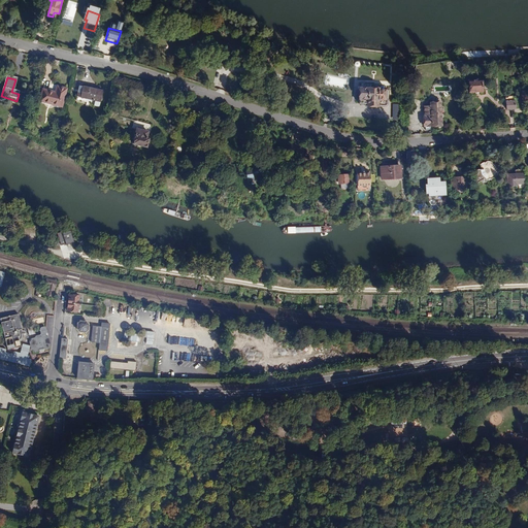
[(482,79),(469,80),(470,91),(482,90),(482,79)]
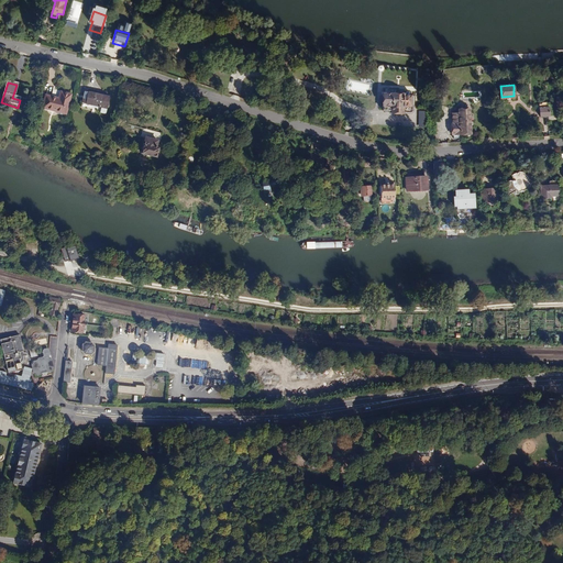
[(110,98),(86,91),(83,103),(107,109),(110,98)]
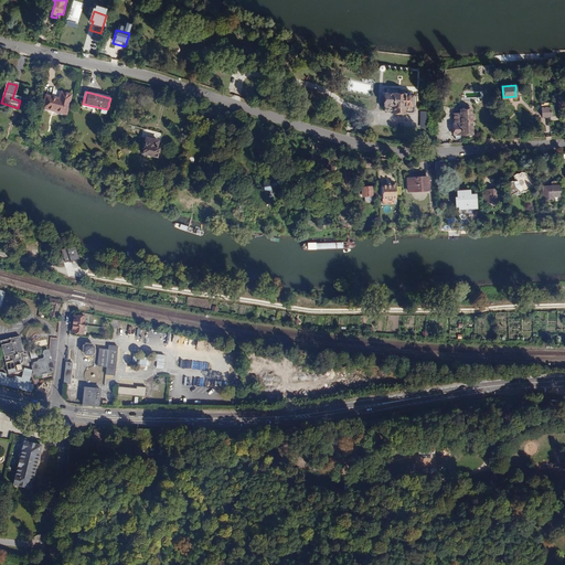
[(46,97),(43,108),(65,114),(71,95),(61,93),(60,100),(46,97)]
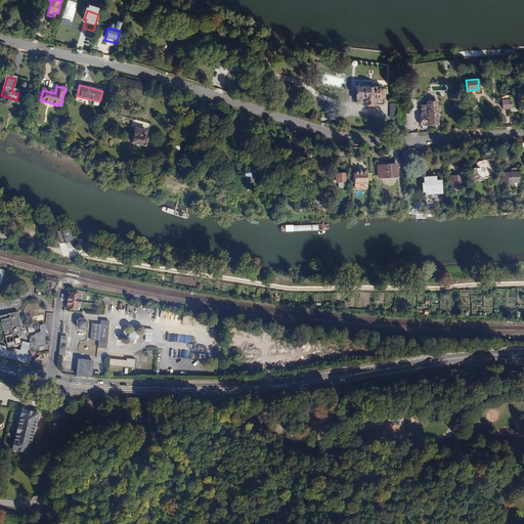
[(356,103),(364,103),(364,105),(384,105),(384,100),(385,99),(385,89),(375,89),(375,88),(356,88),(356,103)]
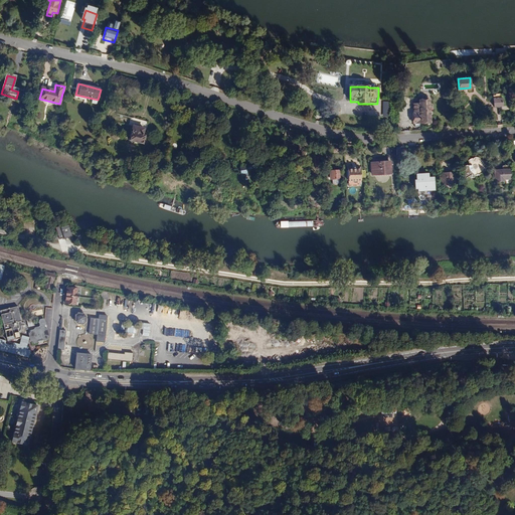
[(494,99),(494,108),(502,107),(502,95),(500,94),(496,94),(495,95),(495,99),(494,99)]
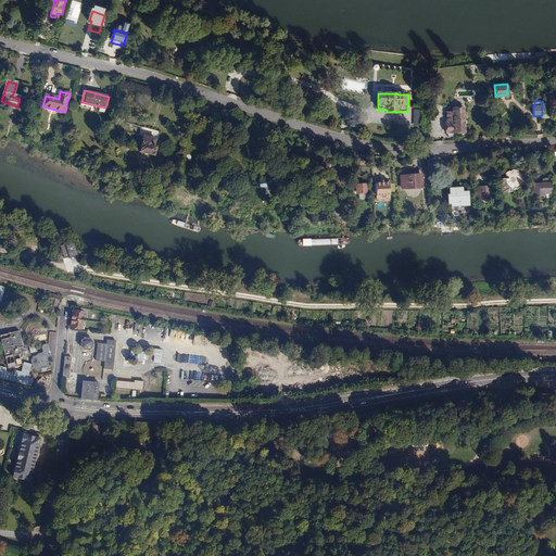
[(465,133),(465,109),(453,109),(453,112),(447,113),(447,123),(446,122),(447,133),(465,133)]
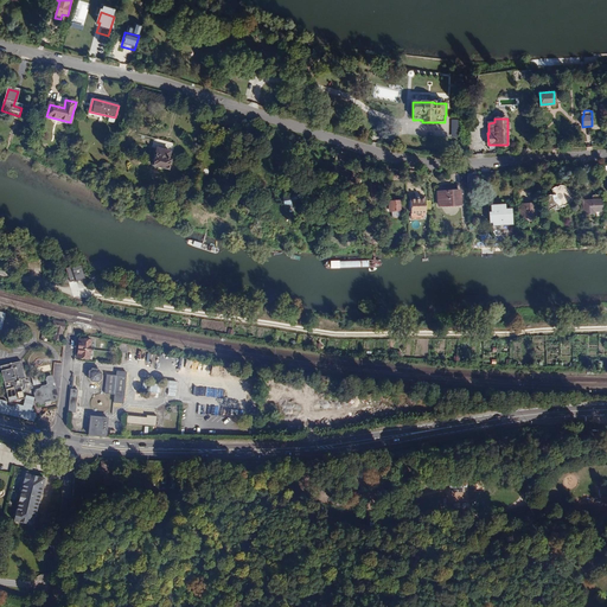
[(165,149),(160,148),(159,149),(158,149),(154,165),(170,170),(172,161),(170,160),(171,153),(165,151),(165,149)]
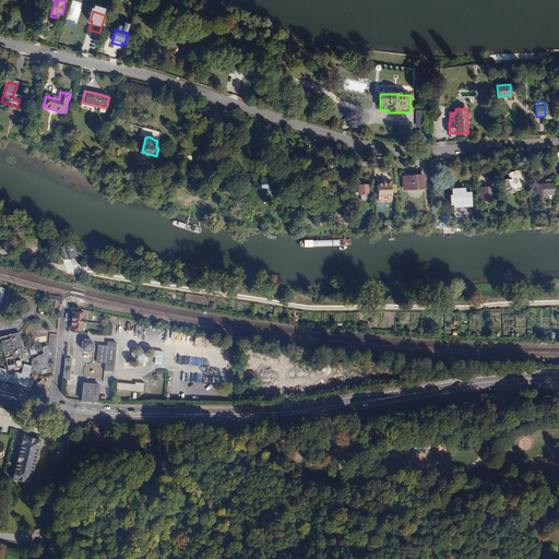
[(503,178),(500,181),(502,183),(502,185),(503,186),(504,185),(504,186),(504,187),(506,188),(506,190),(508,191),(507,193),(510,195),(515,190),(515,192),(515,193),(516,193),(518,192),(518,190),(524,188),(527,182),(525,176),(520,171),(514,170),(510,173),(507,178),(504,177),(503,178)]
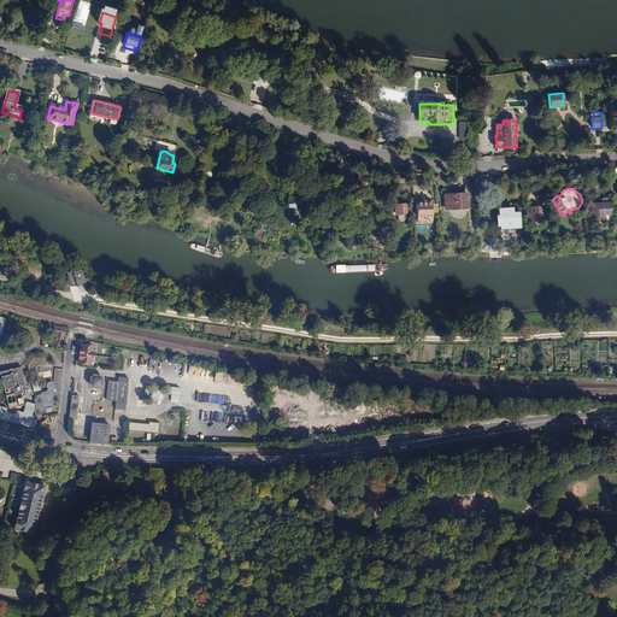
[(470,193),(445,194),(446,211),(471,209),(470,193)]
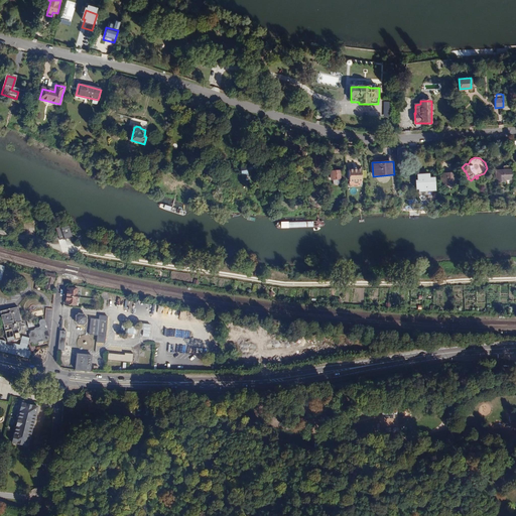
[(251,169),(241,171),(243,180),(253,178),(251,169)]
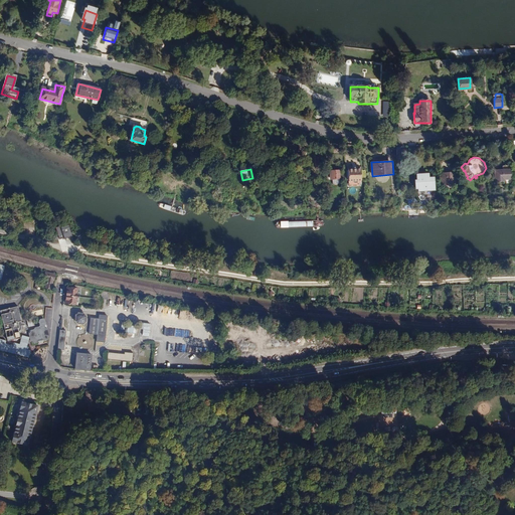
[(361,169),(349,170),(349,182),(362,181),(361,169)]
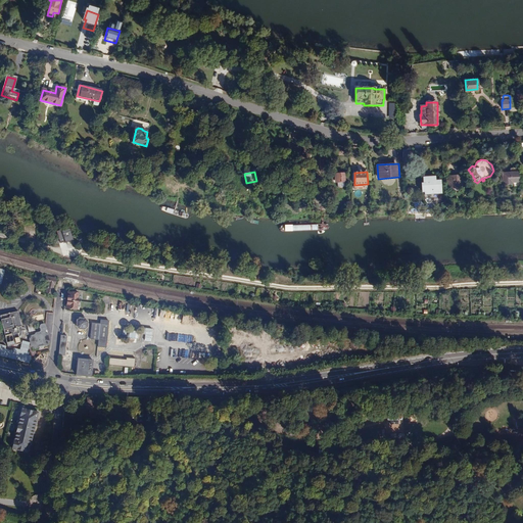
[(520,172),(504,173),(504,185),(513,184),(513,182),(520,181),(520,172)]
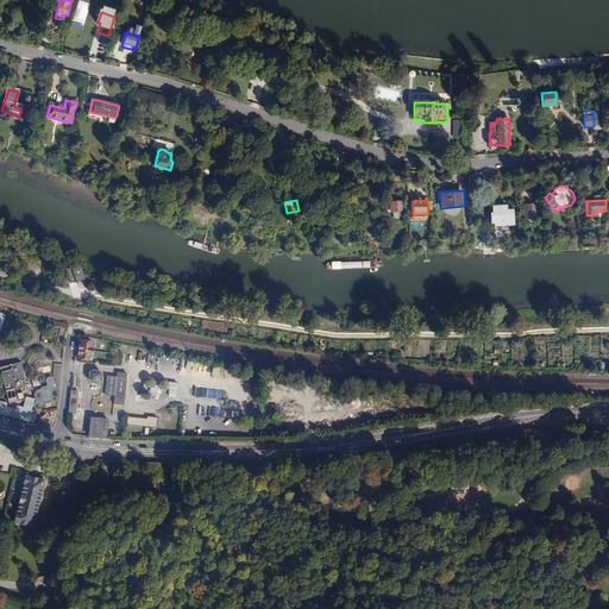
[(539,202),(522,203),(523,219),(529,219),(529,217),(539,215),(539,202)]
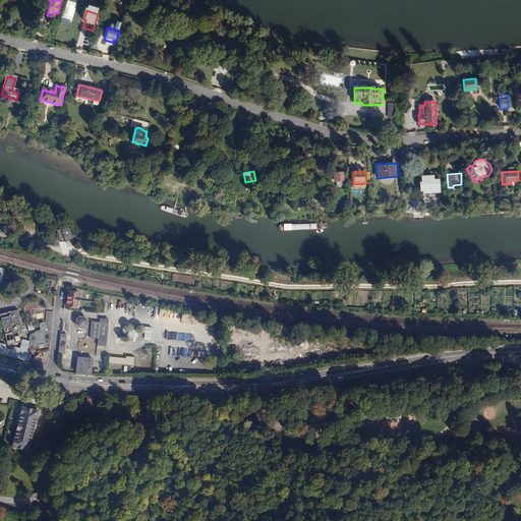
[(435,175),(421,176),(422,181),(420,182),(420,191),(422,191),(423,194),(441,192),(440,179),(435,179),(435,175)]
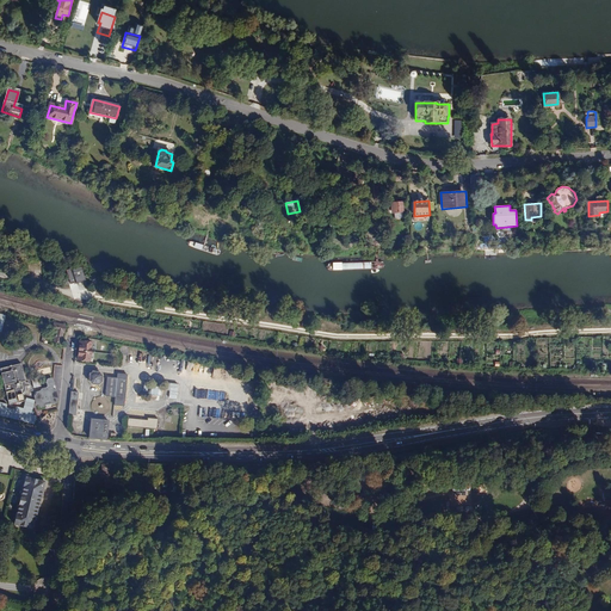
[(221,250),(190,240),(189,241),(189,244),(189,246),(217,255),(221,254),(221,252),(221,250)]
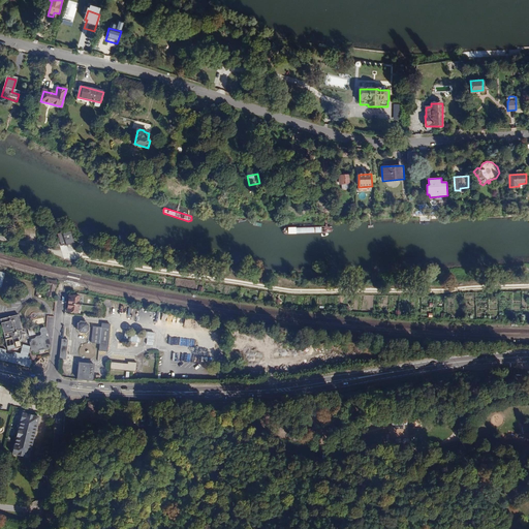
[(62,247),(75,244),(73,231),(59,235),(62,247)]
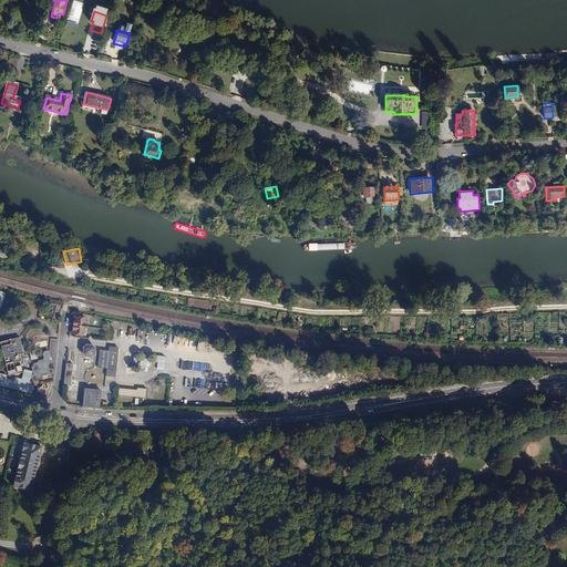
[(62,301),(50,299),(49,307),(52,307),(49,318),(57,319),(59,309),(60,309),(62,301)]
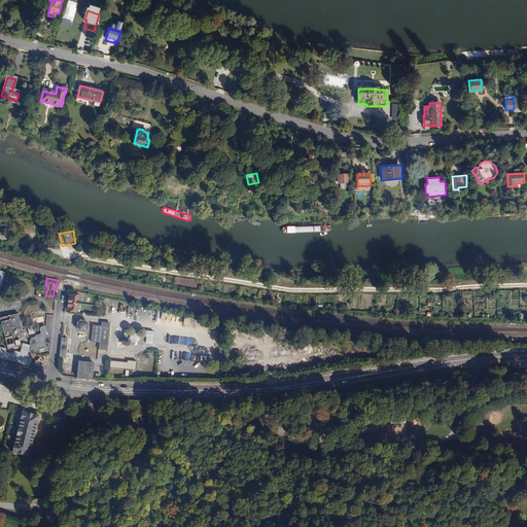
[(80,295),(68,293),(67,311),(78,312),(80,295)]
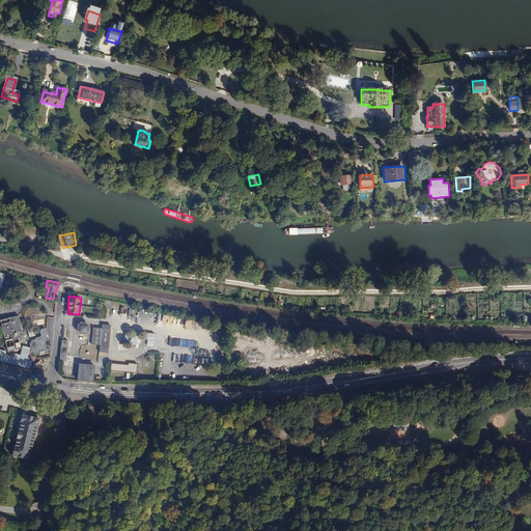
[(19,316),(0,320),(7,353),(22,348),(20,342),(23,337),(19,316)]
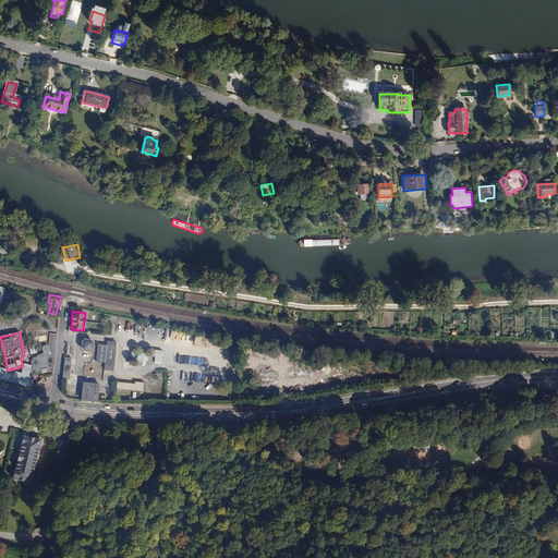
[(92,339),(85,339),(83,341),(82,348),(84,351),(91,351),(94,350),(95,342),(92,339)]
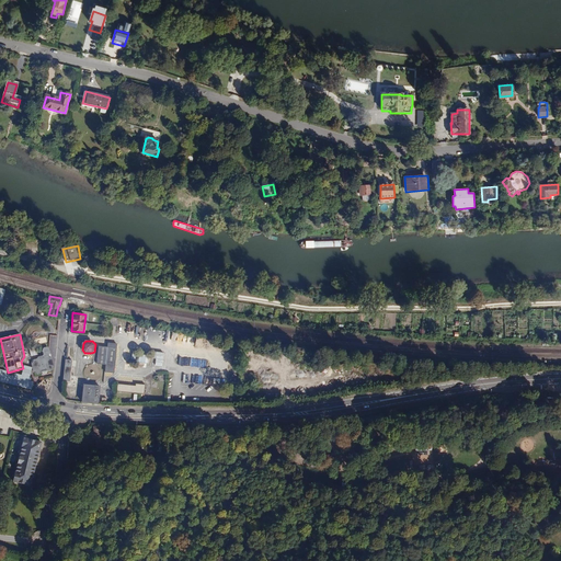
[(117,344),(109,343),(109,347),(99,346),(98,363),(106,364),(106,371),(114,371),(117,344)]
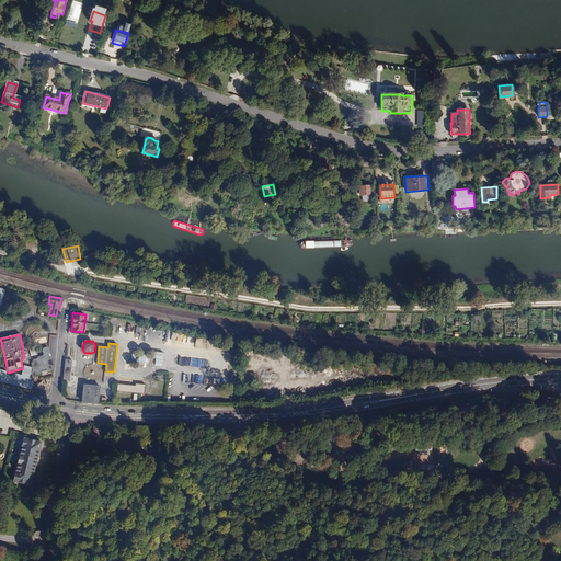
[(37,358),(33,359),(31,363),(33,371),(35,374),(41,373),(42,373),(47,371),(48,371),(52,370),(54,366),(52,358),(49,356),(48,354),(50,353),(49,347),(47,347),(44,347),(43,350),(43,354),(43,355),(38,356),(37,358)]
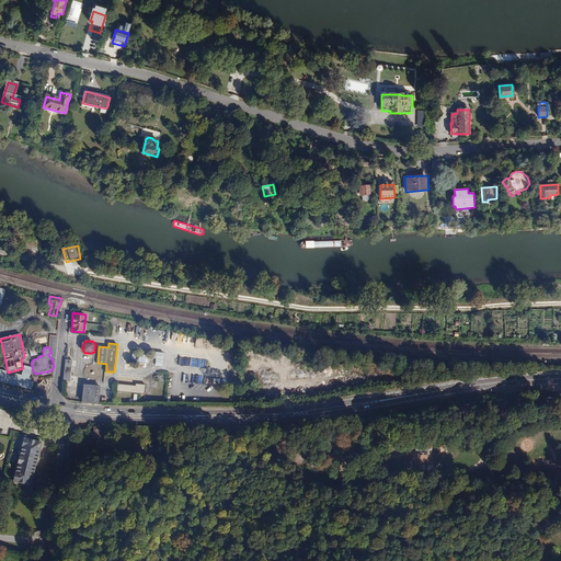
[(156,365),(163,366),(164,352),(155,351),(153,356),(144,355),(144,363),(149,364),(150,357),(157,358),(156,365)]
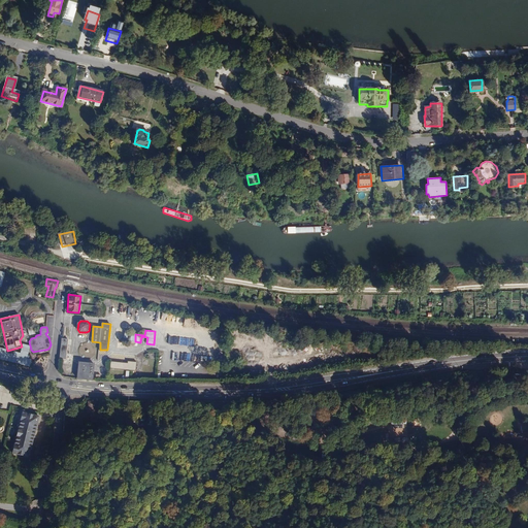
[(168,343),(178,344),(179,336),(169,335),(168,343)]
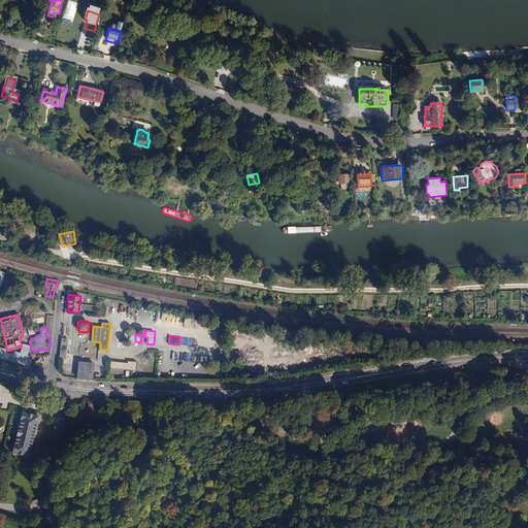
[(68,339),(62,338),(60,359),(66,360),(68,339)]
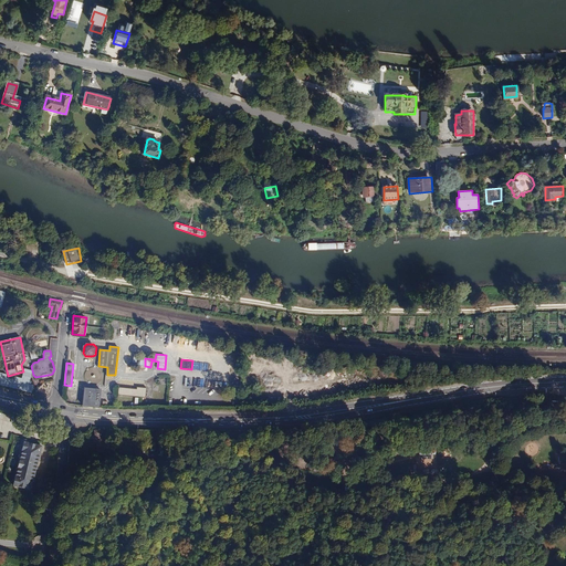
[(101,383),(103,376),(101,369),(94,366),(87,369),(84,376),(85,381),(87,383),(94,386),(101,383)]
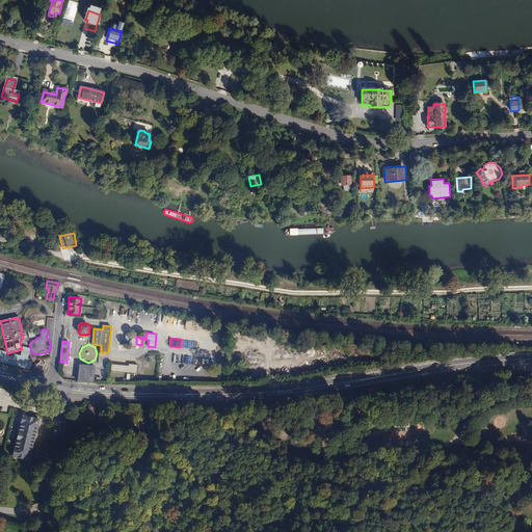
[(0,362),(29,369),(31,362),(27,361),(30,348),(23,346),(20,355),(14,353),(12,356),(5,354),(6,351),(0,349),(0,362)]
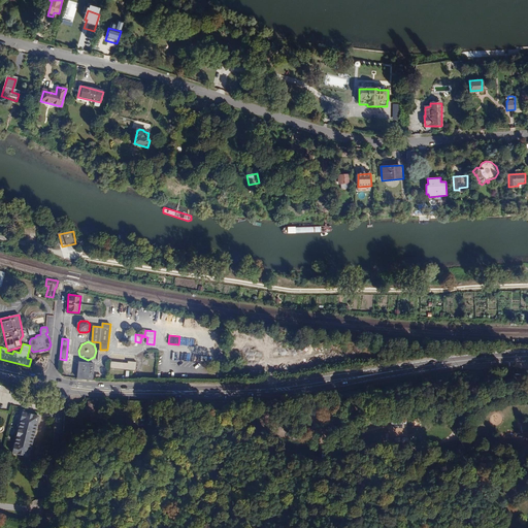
[(129,363),(111,361),(110,368),(137,370),(138,361),(129,360),(129,363)]
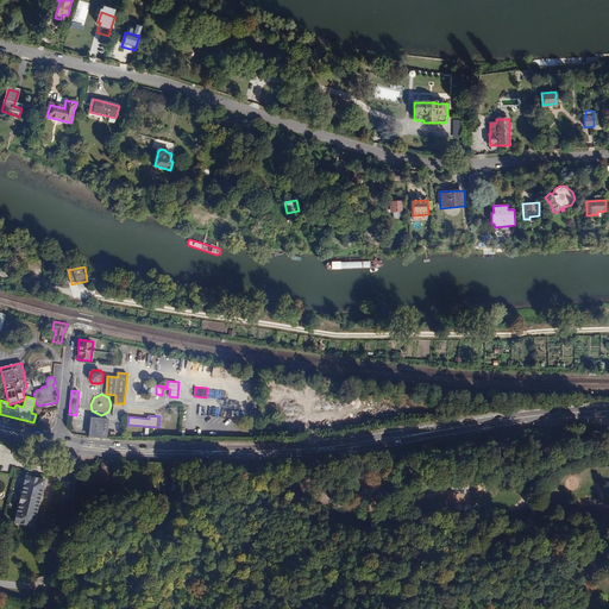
[(108,419),(90,418),(89,437),(107,439),(108,419)]
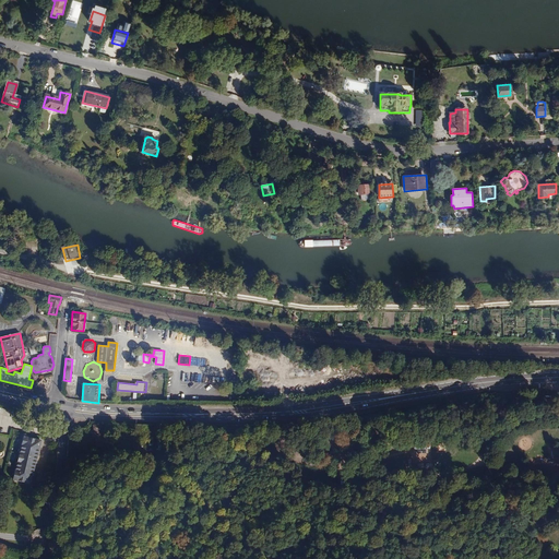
[(545,396),(530,395),(528,403),(538,403),(538,404),(545,404),(545,396)]
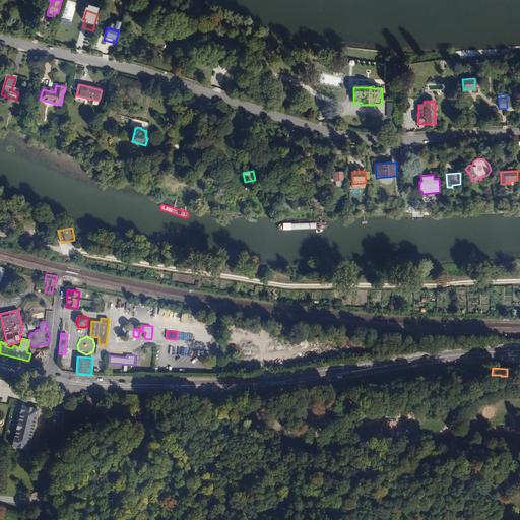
[(92,395),(87,396),(89,413),(95,412),(94,402),(93,402),(92,395)]
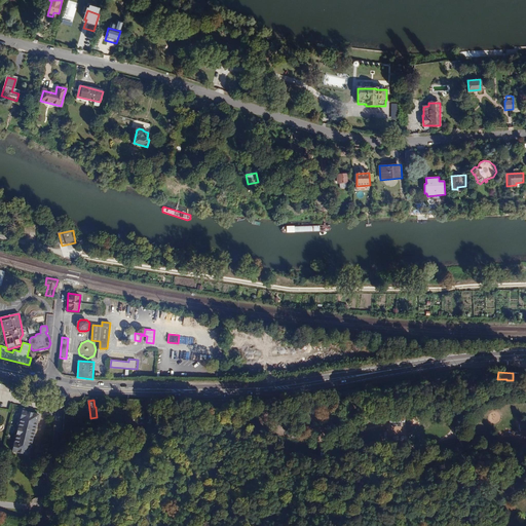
[(30,412),(22,410),(12,452),(29,456),(39,415),(30,412)]
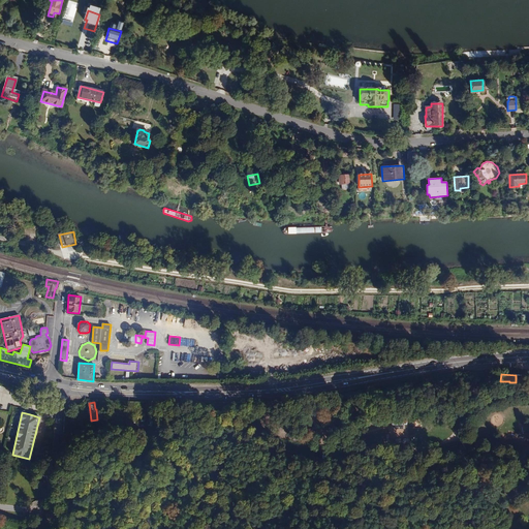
All buildings are outlined.
